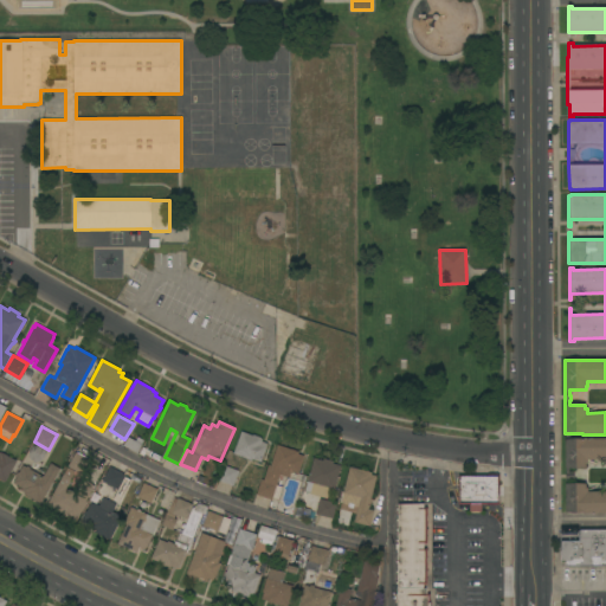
[(252,436),(253,434),(262,438),(260,439),(262,439),(262,442),(266,444),(265,446),(266,446),(260,462),(252,459),(251,461),(233,453),(242,432),(252,436)]
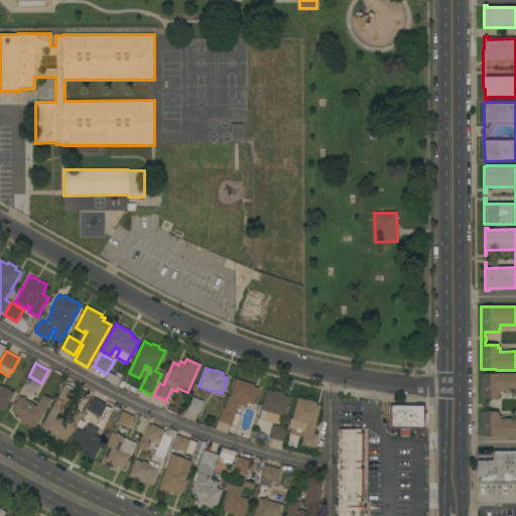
[(109,372),(121,378),(116,386),(105,380),(109,372)]
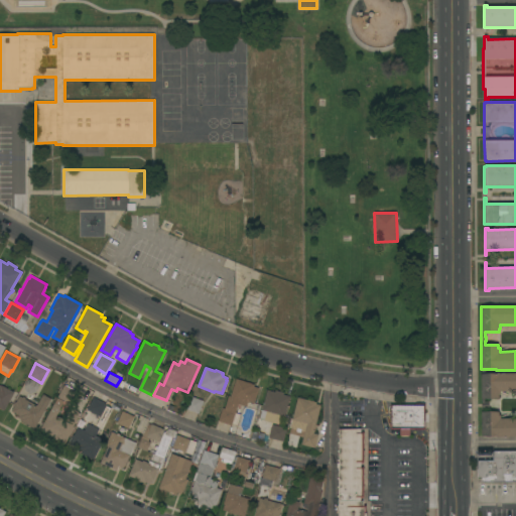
[(481,374),(515,373),(515,391),(500,392),(501,395),(499,395),(499,398),(484,398),(484,402),(489,401),(489,412),(499,412),(499,415),(500,415),(500,418),(515,418),(515,436),(497,437),(497,436),(482,436),(481,374)]
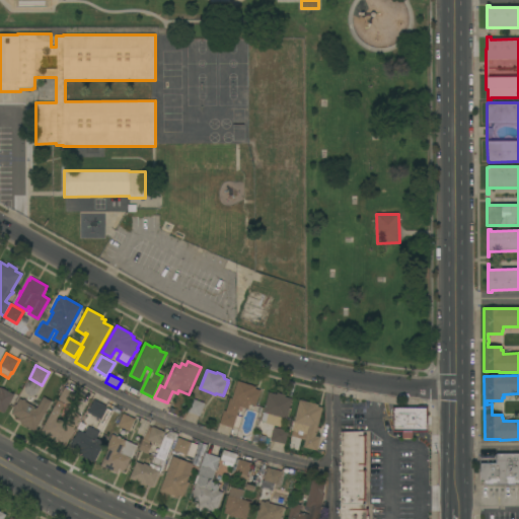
[(27,382),(32,380),(38,383),(39,389),(36,394),(30,395),(25,393),(24,388),(27,382)]
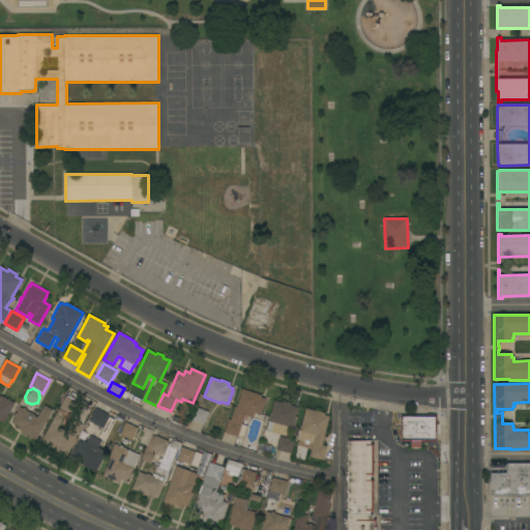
[(242,389),(261,395),(261,398),(266,399),(261,415),(255,413),(253,418),(244,415),(241,424),(246,427),(243,437),(238,435),(237,437),(224,433),(229,419),(230,419),(235,406),(237,407),(242,389)]
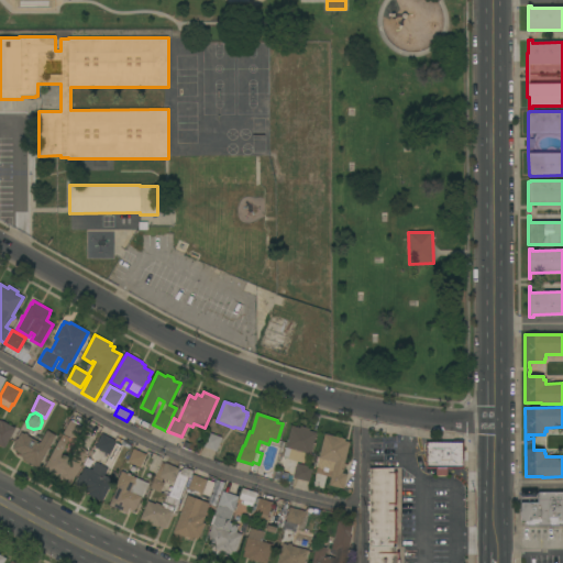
[(4,448),(0,444),(0,420),(1,420),(15,428),(4,448)]
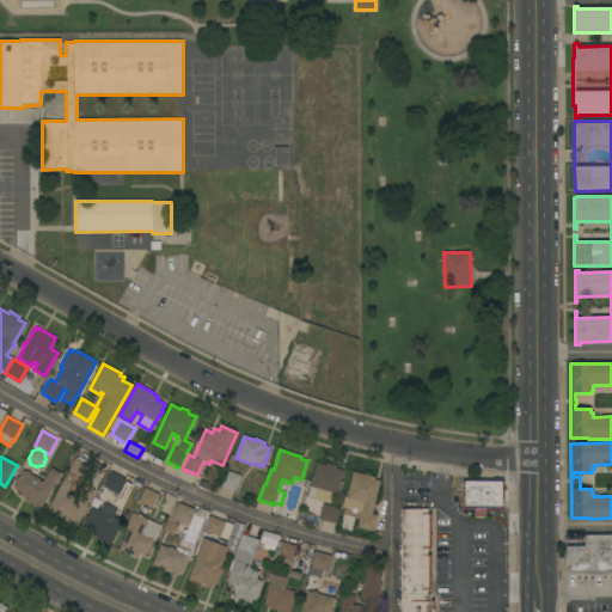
[(77,457),(91,465),(83,479),(68,471),(77,457)]
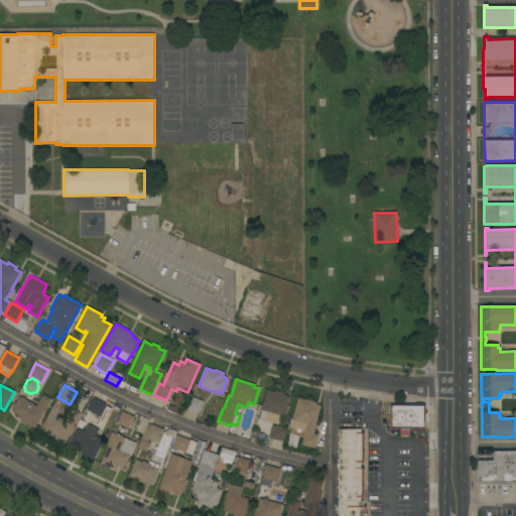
[(284,416),(282,415),(279,424),(264,420),(264,419),(260,418),(262,410),(261,410),(267,390),(275,392),(275,390),(283,393),(283,394),(290,396),(284,416)]
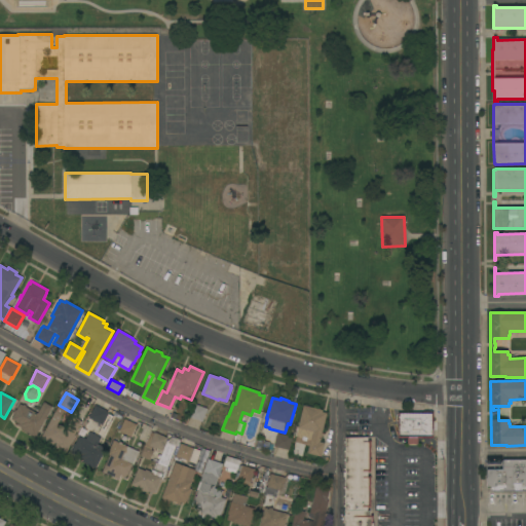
[(35,437),(21,428),(21,427),(17,425),(19,423),(11,419),(14,414),(13,413),(15,410),(16,410),(20,404),(23,406),(24,405),(26,406),(26,407),(37,413),(44,402),(52,407),(35,437)]
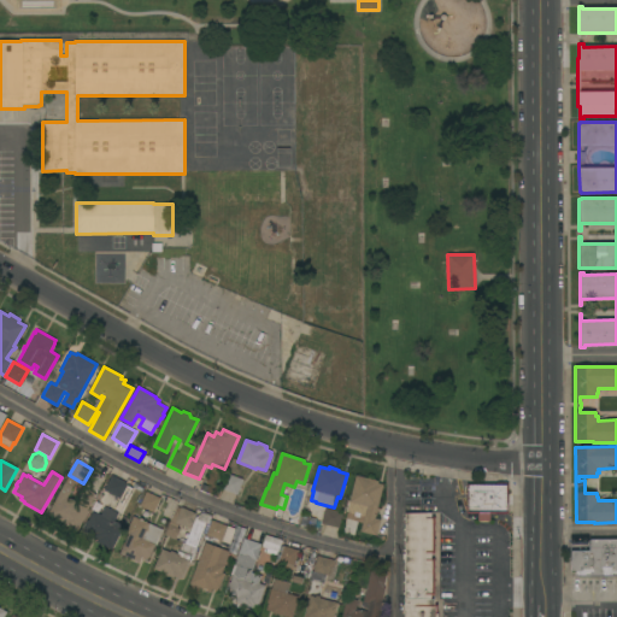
[(242,480),(238,494),(222,489),(228,474),(242,480)]
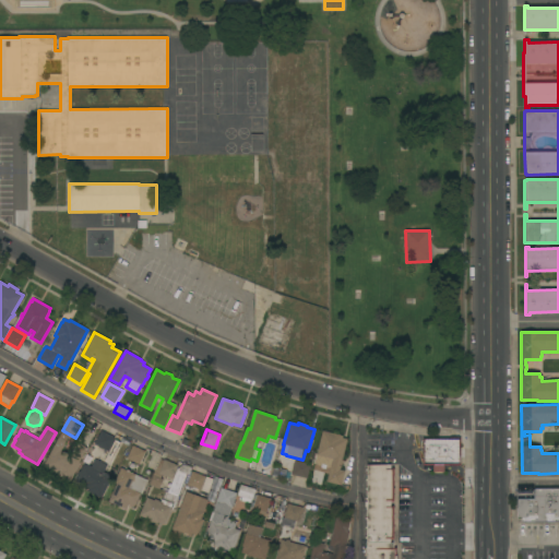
[(100,430),(114,437),(114,438),(114,439),(108,451),(94,444),(100,430)]
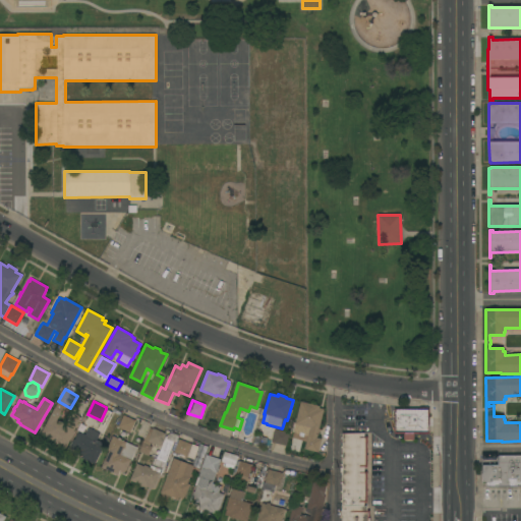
[(300,401),(320,406),(319,408),(324,409),(319,428),(320,429),(319,435),(317,433),(316,438),(321,439),(317,453),(304,449),(307,437),(293,432),(295,423),(294,423),(300,401)]
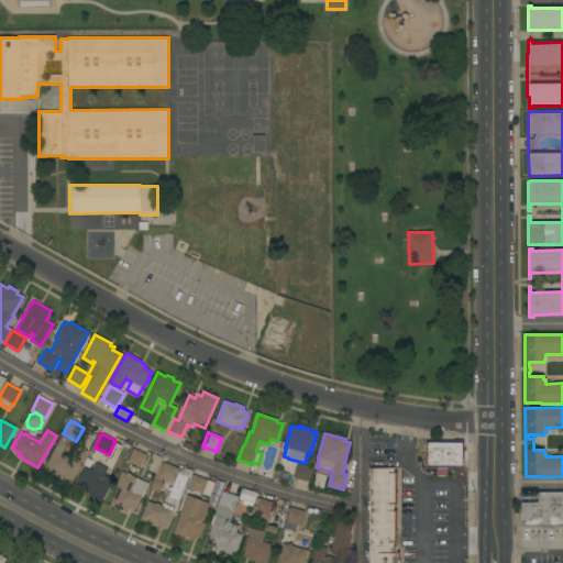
[(59,440),(66,444),(65,446),(66,448),(63,452),(62,453),(72,459),(73,456),(72,456),(76,450),(78,445),(87,451),(79,466),(80,466),(70,485),(57,478),(57,477),(43,470),(59,440)]
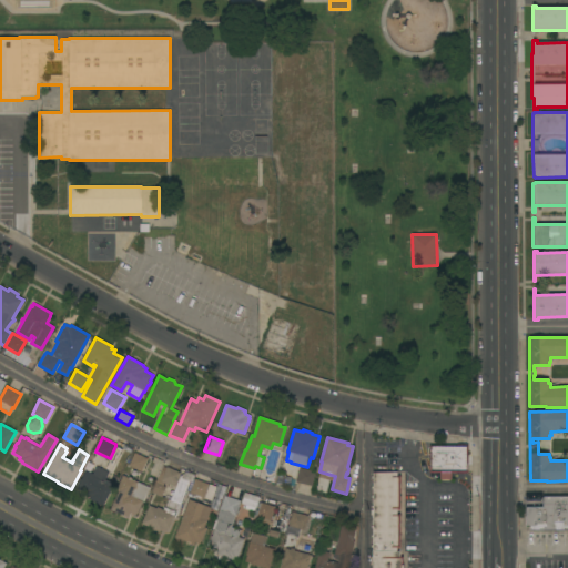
[(468,473),(452,473),(452,479),(440,479),(440,473),(429,473),(429,445),(468,445),(468,473)]
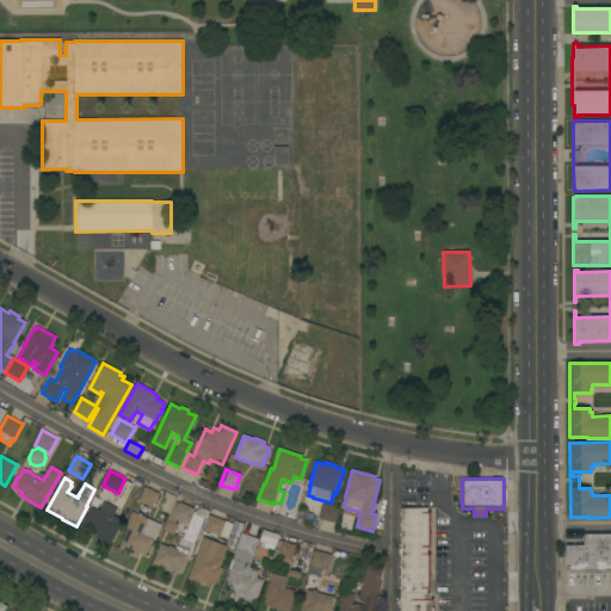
[(159,493),(153,507),(137,500),(144,487),(159,493)]
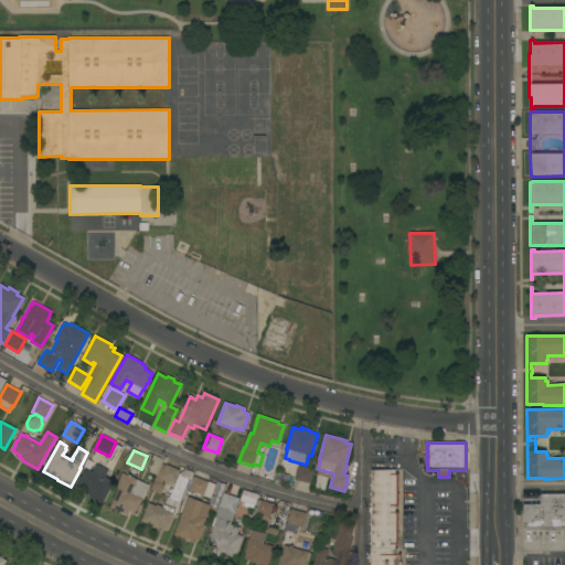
[(103,503),(82,493),(84,489),(76,486),(80,479),(78,479),(80,476),(81,476),(85,469),(87,470),(87,469),(92,471),(96,464),(107,470),(104,477),(114,481),(103,503)]
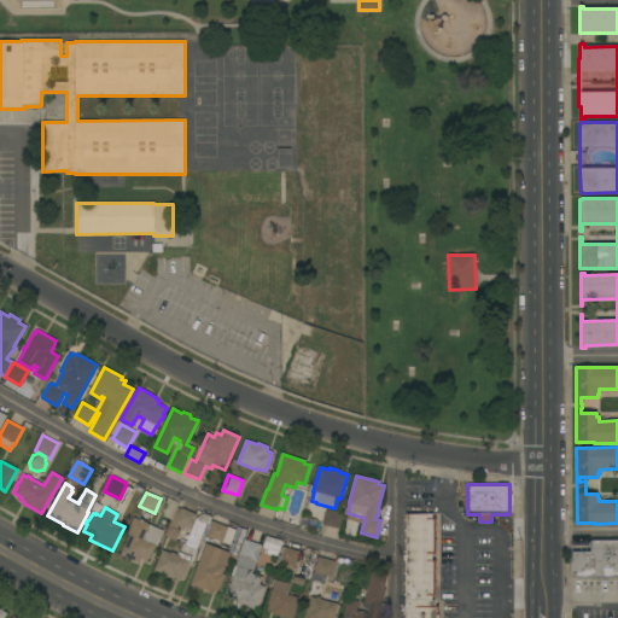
[(197,514),(190,530),(179,525),(176,529),(180,530),(175,541),(165,536),(169,525),(176,507),(181,508),(197,514)]
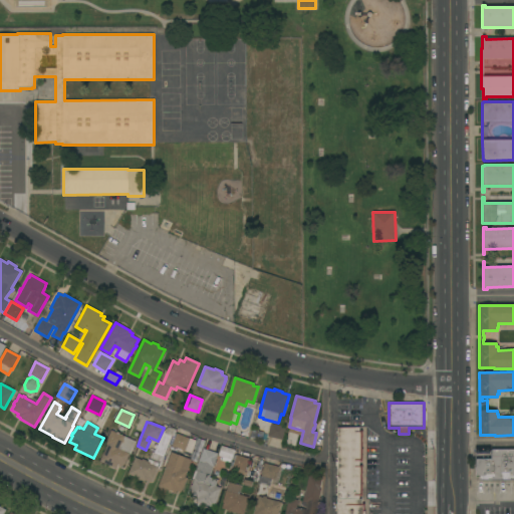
[(268,436),(271,423),(285,427),(282,440),(268,436)]
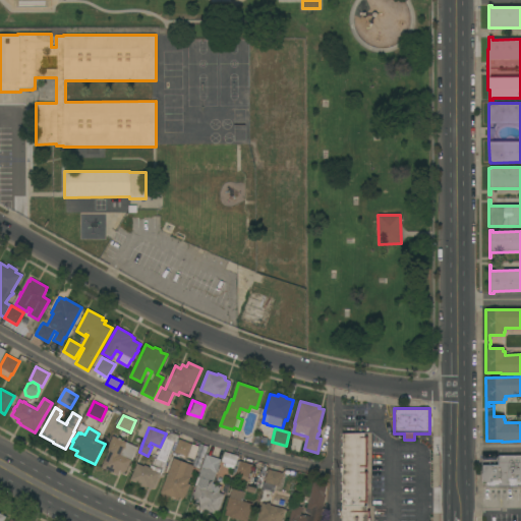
[(136,463),(143,466),(143,465),(150,467),(151,465),(152,465),(155,458),(157,459),(166,437),(171,432),(178,436),(177,439),(198,447),(194,459),(172,451),(175,443),(174,442),(166,462),(166,463),(161,474),(159,474),(155,485),(154,484),(153,487),(149,485),(148,487),(146,487),(140,485),(140,484),(129,480),(136,463)]
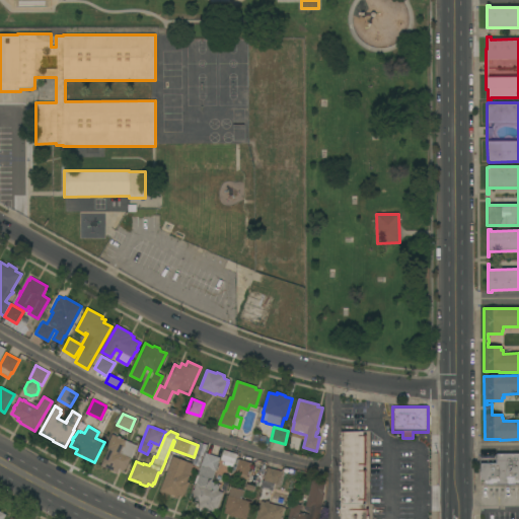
[(340,504),(341,432),(363,432),(363,435),(366,435),(365,466),(363,465),(363,469),(365,469),(365,501),(362,501),(362,504),(340,504)]
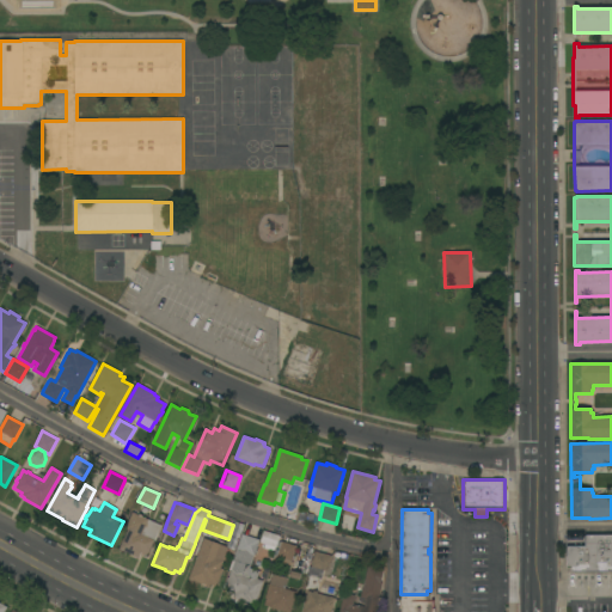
[(148,554),(147,552),(146,556),(140,554),(139,557),(136,557),(135,558),(129,555),(129,554),(118,549),(128,530),(126,528),(133,512),(161,525),(148,554)]
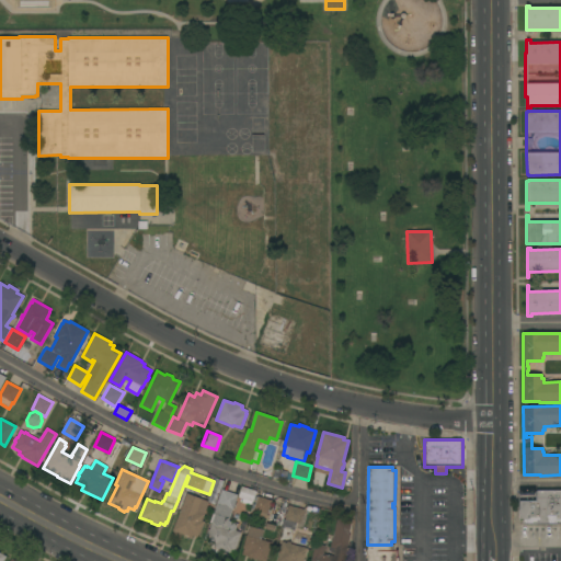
[(237,496),(240,485),(256,491),(255,496),(258,497),(258,496),(272,501),(266,515),(268,515),(267,517),(266,517),(265,518),(252,514),(253,513),(249,512),(252,502),(237,496)]
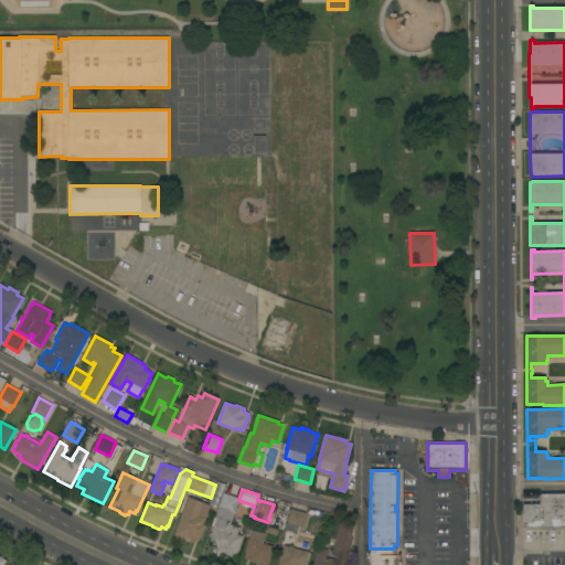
[(238,498),(231,524),(240,528),(237,534),(243,536),(236,558),(215,551),(216,546),(208,544),(210,537),(209,537),(210,533),(211,533),(213,526),(212,526),(223,493),(238,498)]
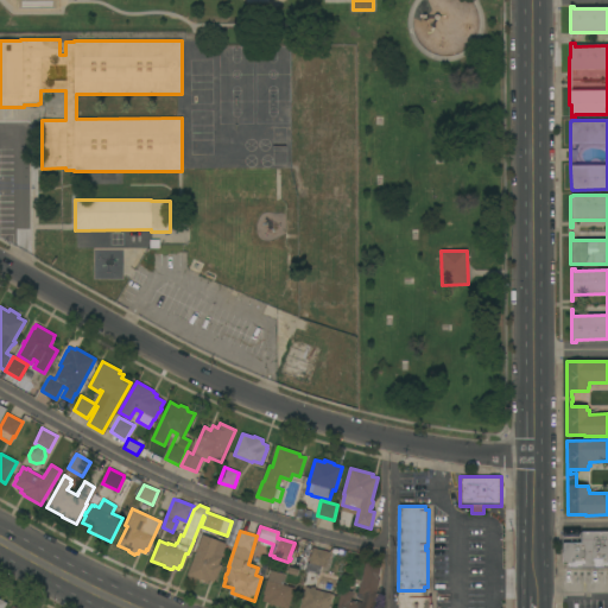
[(607,568),(567,568),(567,564),(563,564),(563,543),(581,543),(581,532),(607,531),(607,568)]
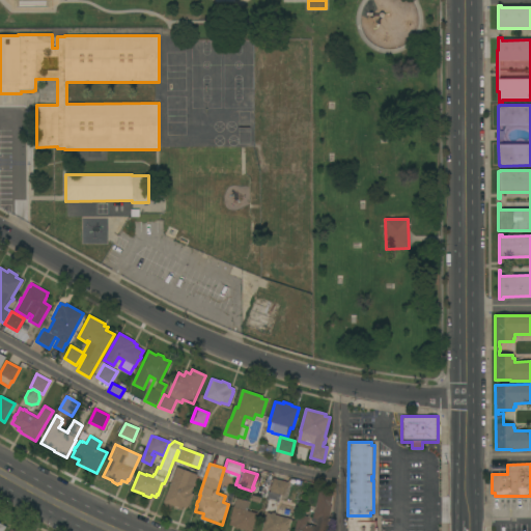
[(176,467),(197,475),(191,493),(194,494),(189,506),(188,506),(187,509),(182,507),(182,509),(163,502),(176,467)]
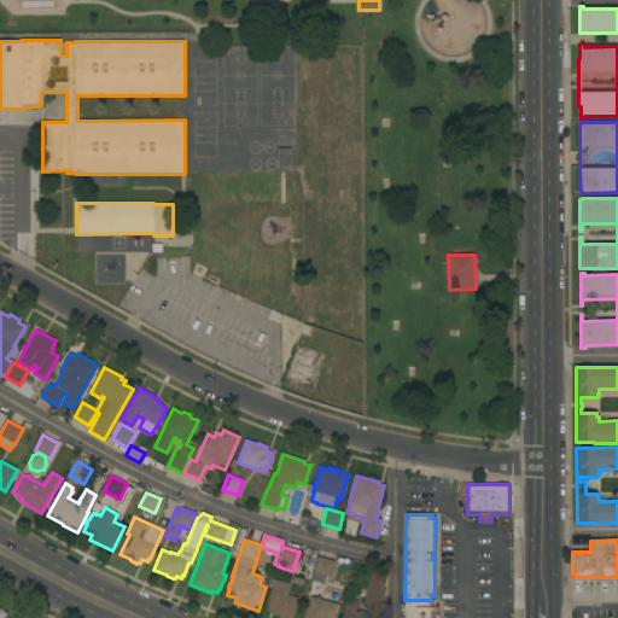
[(334,561),(331,577),(314,572),(318,557),(334,561)]
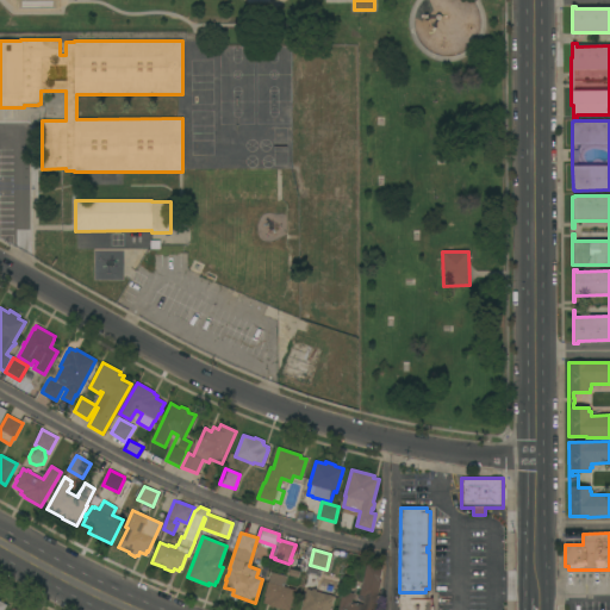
[(337,609),(342,591),(354,593),(352,603),(363,605),(363,601),(358,599),(366,564),(381,567),(379,580),(380,580),(373,609),(337,609)]
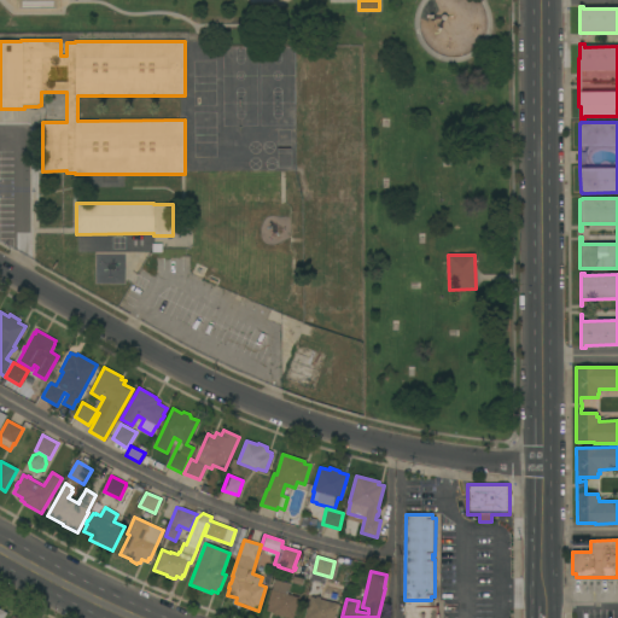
[(292,617),(285,617),(272,613),(267,611),(268,605),(267,604),(272,589),(272,590),(275,579),(291,584),(287,594),(299,598),(292,617)]
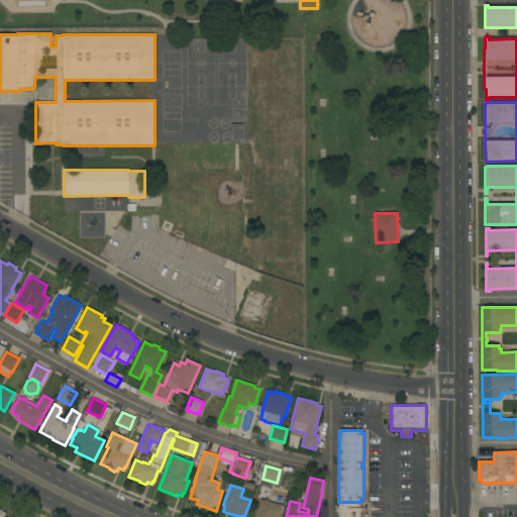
[(280,516),(254,516),(260,499),(264,500),(265,499),(268,500),(268,501),(283,505),(280,516)]
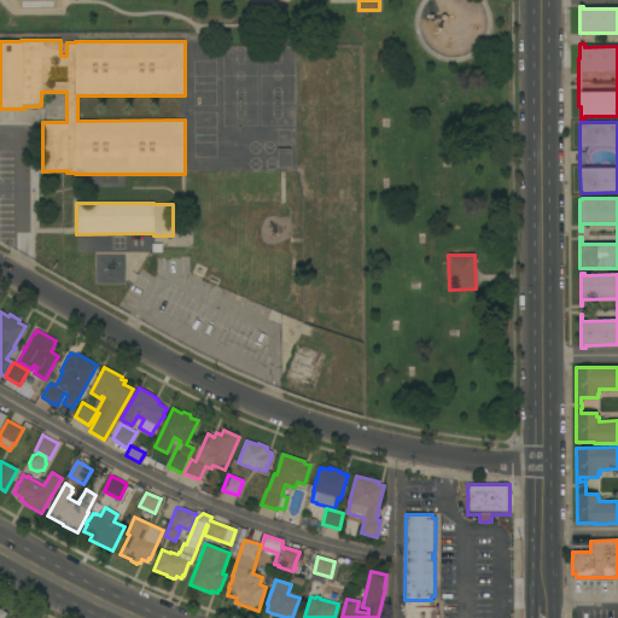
[(435,600),(435,606),(438,606),(438,617),(404,617),(404,600),(431,600),(435,600)]
